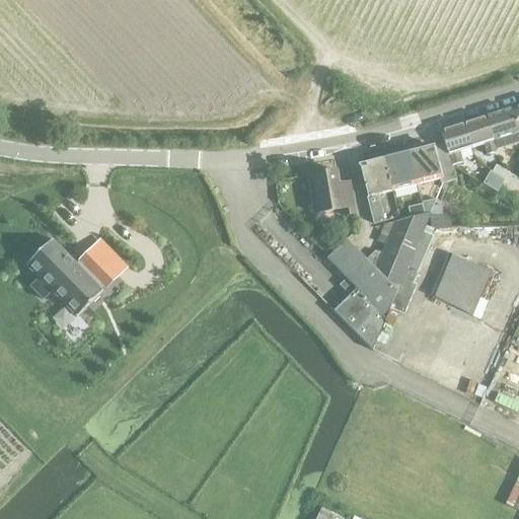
[(518,133),(518,130),(513,109),(487,117),(494,141),(518,133)]
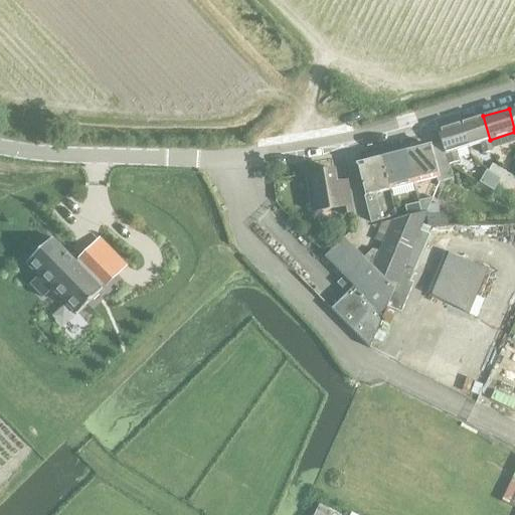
[(456,125),(463,149),(478,144),(482,154),(493,151),(490,140),(483,116),(456,125)]
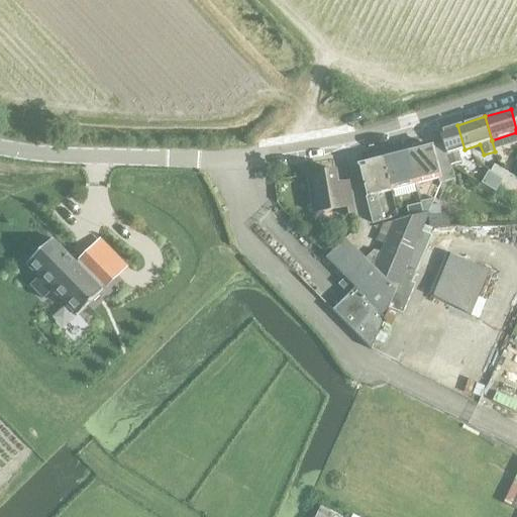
[(464,149),(457,125),(439,130),(443,143),(439,144),(450,165),(460,162),(457,151),(464,149)]
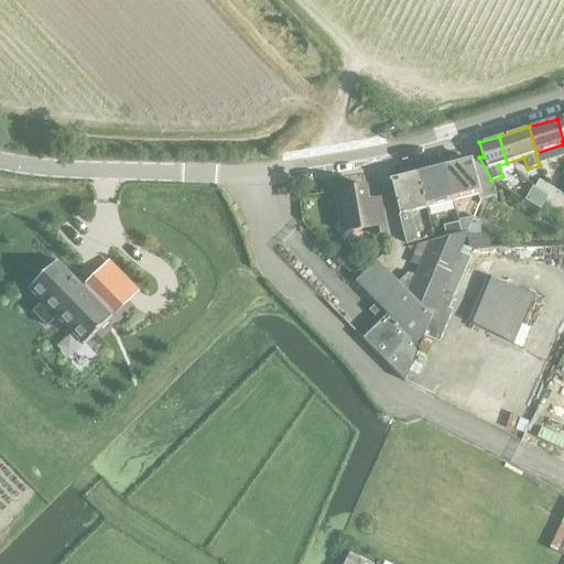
[(496,196),(491,180),(479,158),(473,160),(445,166),(453,202),(478,196),(479,199),(496,196)]
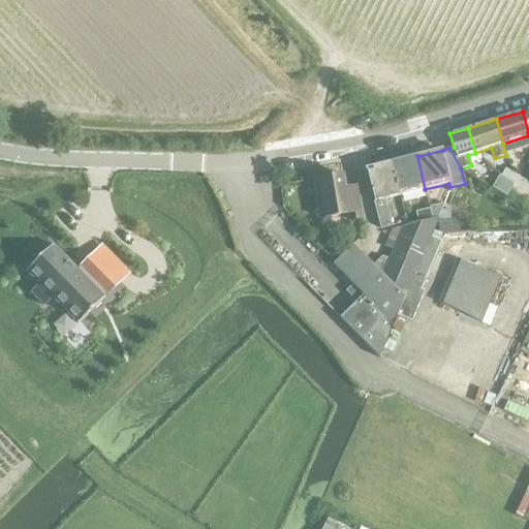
[(393,162),(401,195),(425,189),(417,156),(393,162)]
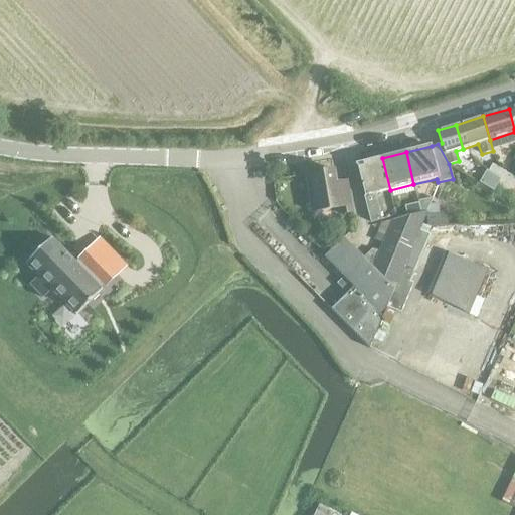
[(390,190),(382,158),(355,165),(355,166),(357,166),(365,197),(364,197),(371,223),(381,220),(375,194),(390,190)]
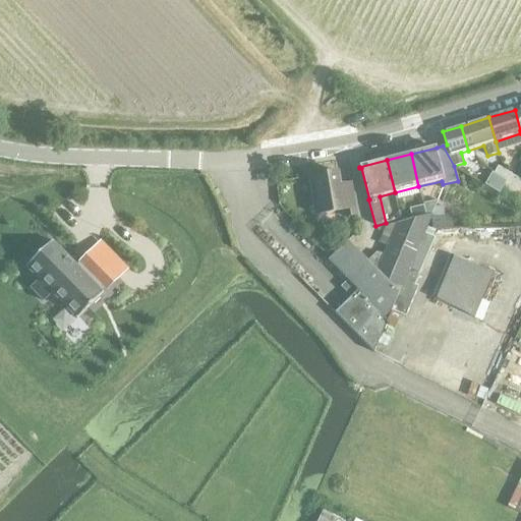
[(494,173),(507,181),(511,174),(498,166),(494,173)]
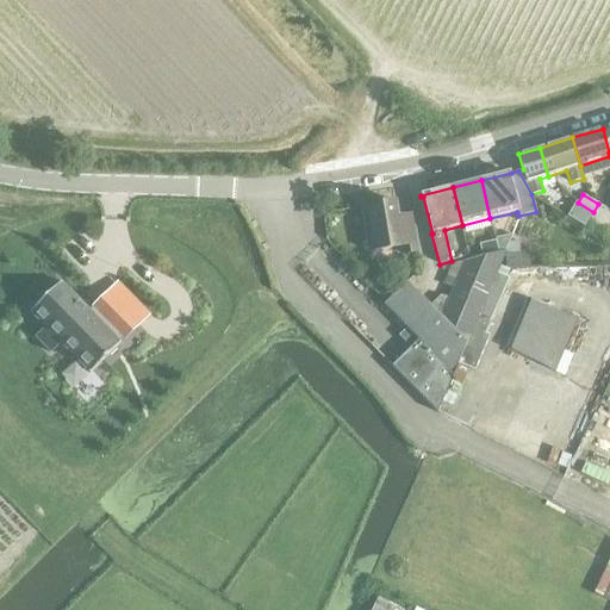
[(394,200),(362,206),(369,250),(402,246),(403,253),(417,250),(412,222),(398,224),(394,200)]
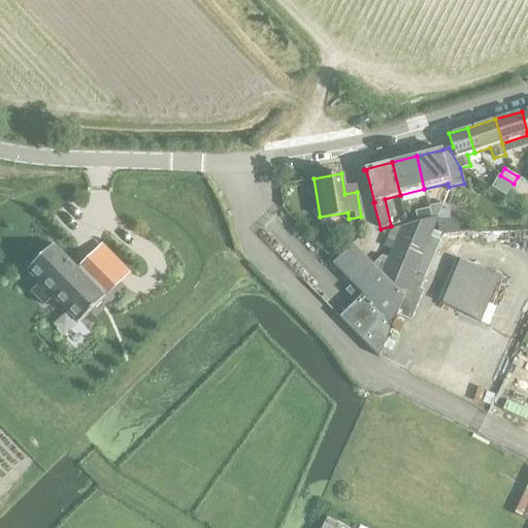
[(514,184),(500,175),(496,183),(509,191),(514,184)]
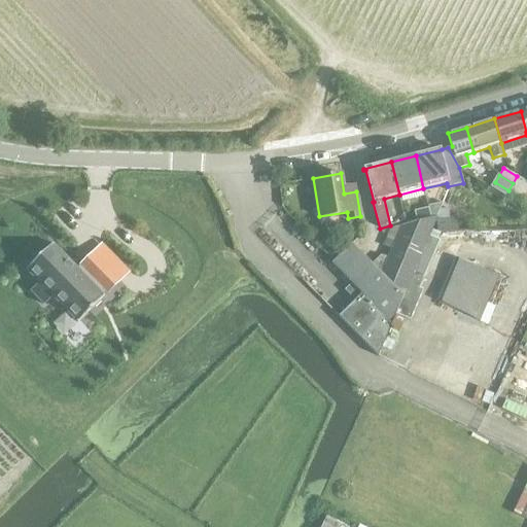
[(517,176),(513,183),(508,190),(517,196),(524,180),(517,176)]
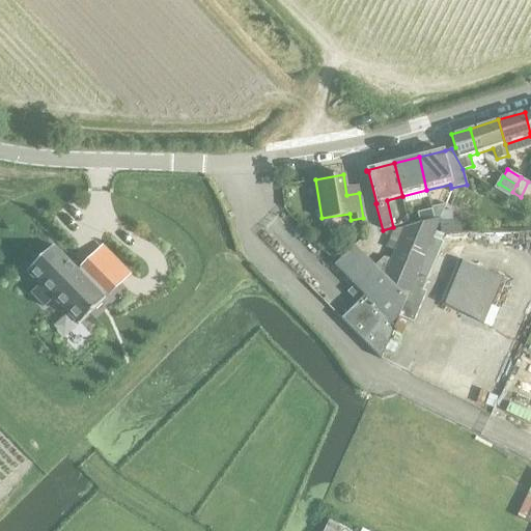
[(530,183),(528,182),(521,197),(528,201),(530,195),(530,183)]
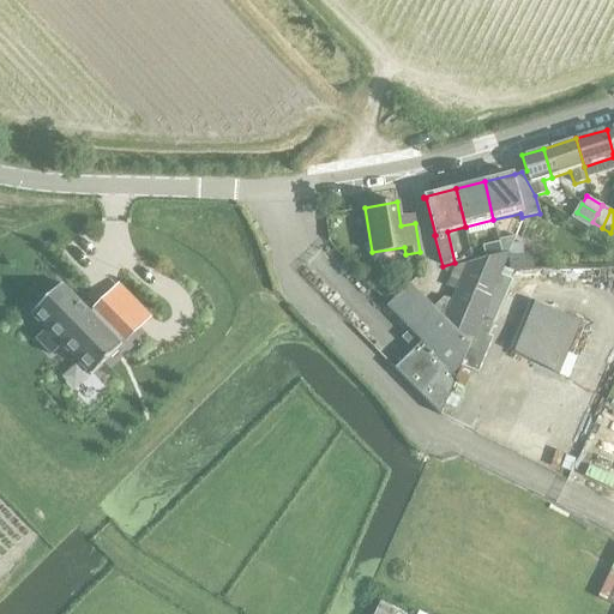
[(498,240),(499,244),(501,254),(510,252),(513,242),(517,235),(498,240)]
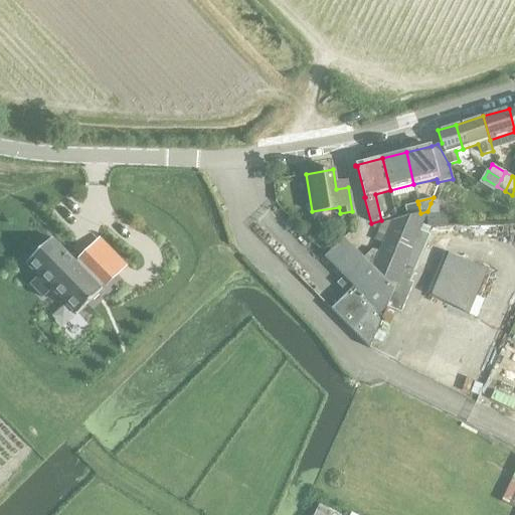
[(438,203),(431,203),(427,211),(421,225),(447,225),(448,212),(438,212),(438,203)]
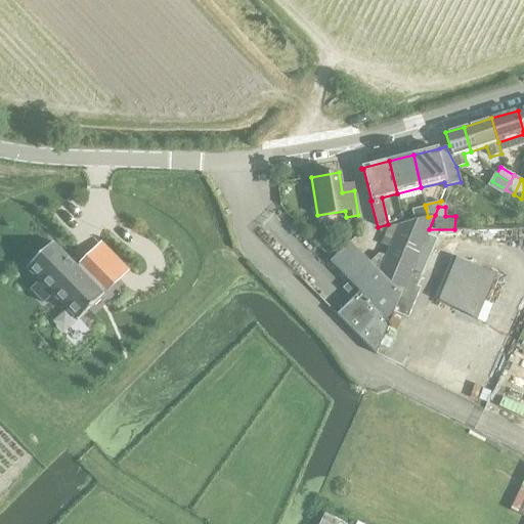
[(428,217),(426,208),(411,211),(413,220),(428,217)]
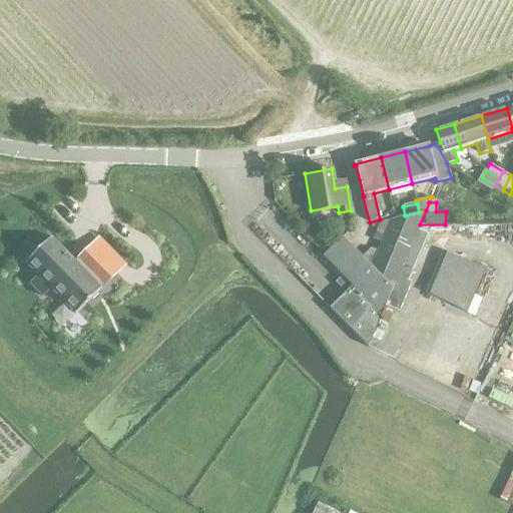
[(368,348),(372,337),(385,307),(399,312),(411,283),(407,281),(427,233),(418,229),(420,224),(426,210),(419,212),(405,215),(394,218),(391,219),(377,251),(371,248),(362,257),(342,237),(323,255),(342,276),(335,283),(345,293),(329,308),(368,348)]
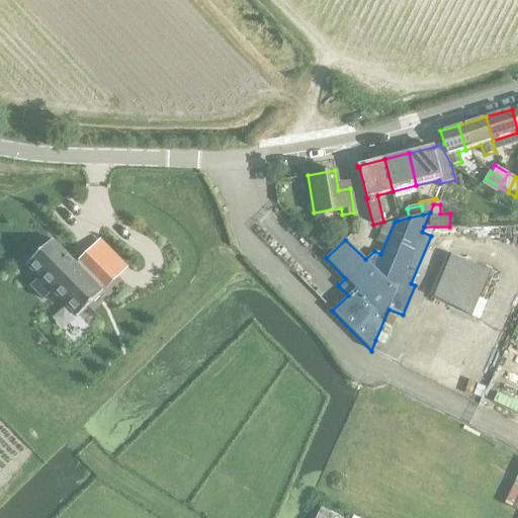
[(122,274),(135,262),(108,235),(95,247),(96,248),(93,251),(69,226),(42,251),(57,265),(45,277),(57,289),(68,277),(92,301),(117,276),(117,275),(120,272),(122,274)]
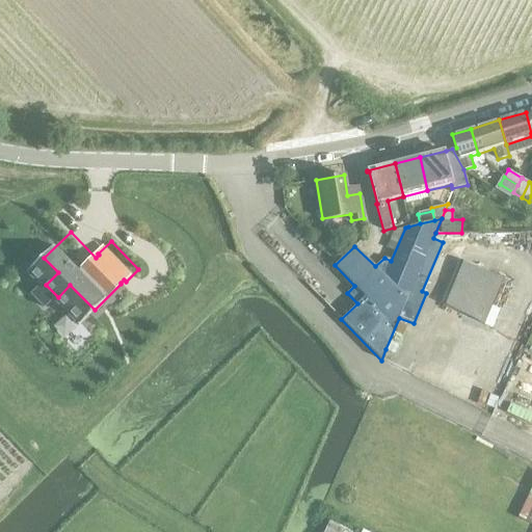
[(458,260),(441,303),(484,324),(504,278),(458,260)]
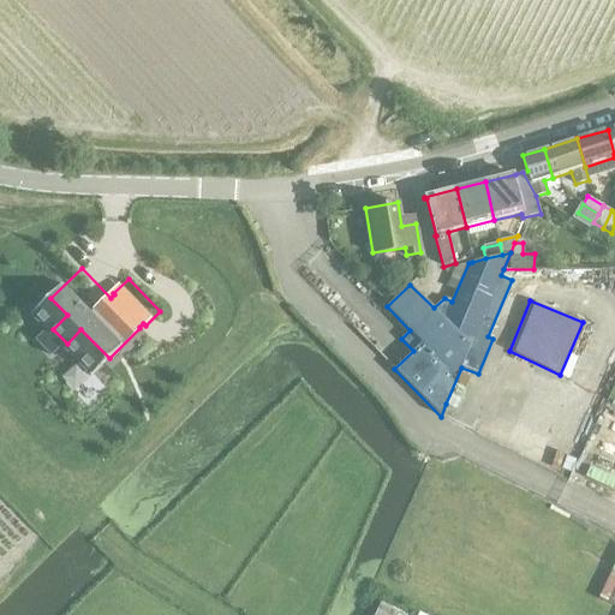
[(374,614),(406,614),(380,602),(374,614)]
